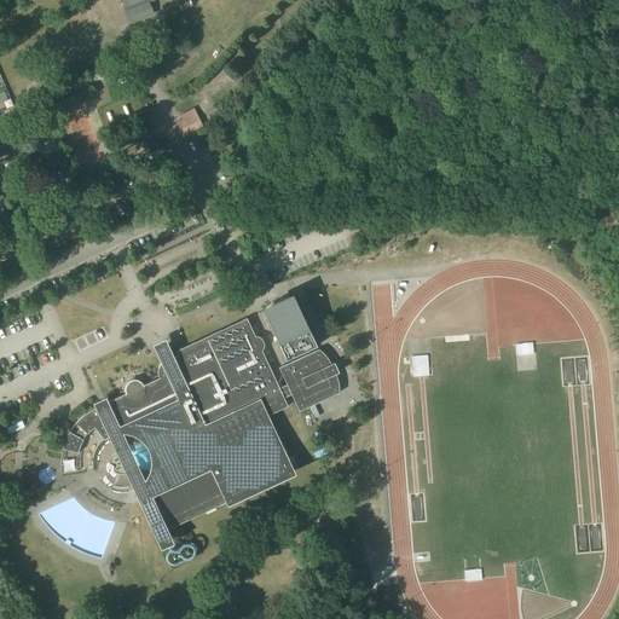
[(146,3),(154,0),(121,0),(131,23),(151,15),(146,3)]
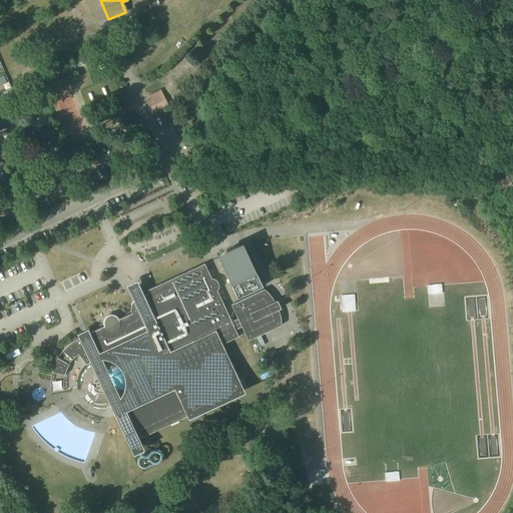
[(167,105),(164,98),(159,90),(148,95),(149,99),(144,101),(150,113),(167,105)]
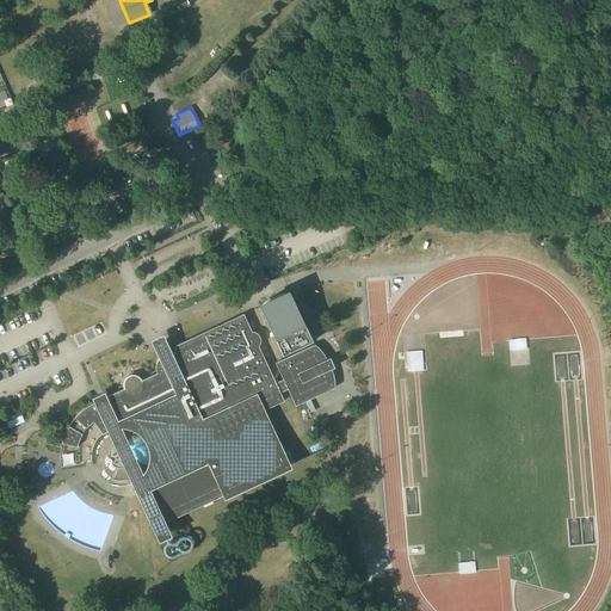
[(251,230),(267,230),(267,216),(251,216),(251,230)]
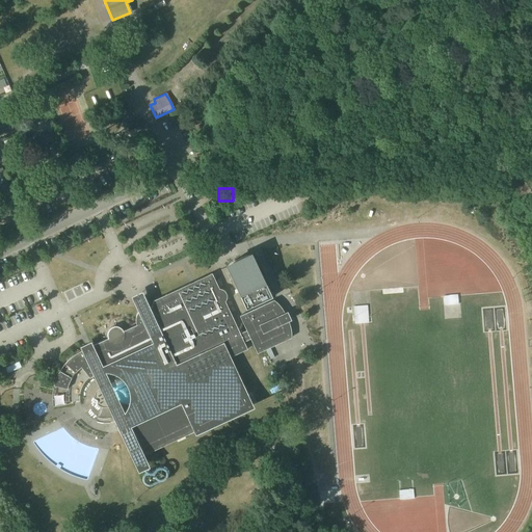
[(227,268),(246,310),(272,297),(253,256),(249,256),(247,256),(245,256),(241,257),(242,259),(237,261),(237,259),(234,261),(231,263),(229,265),(227,268)]
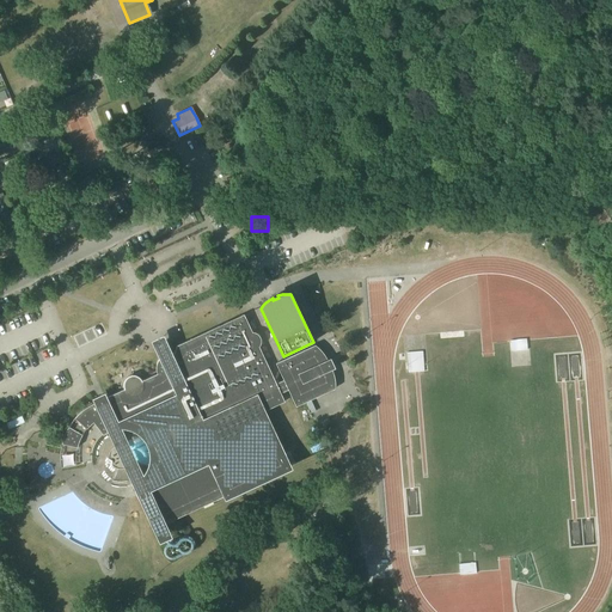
[(263,356),(259,348),(259,347),(261,346),(261,344),(261,343),(261,342),(261,341),(261,340),(261,338),(259,337),(259,336),(258,335),(257,334),(256,334),(255,332),(254,332),(252,332),(250,328),(249,324),(246,320),(245,317),(244,316),(244,314),(240,317),(224,324),(219,326),(181,344),(179,344),(177,347),(175,354),(173,354),(171,354),(170,354),(169,354),(166,349),(165,347),(164,343),(158,346),(157,347),(158,348),(159,352),(161,357),(160,359),(159,361),(158,362),(157,365),(157,367),(157,369),(157,372),(157,374),(141,381),(141,380),(140,379),(139,378),(138,377),(135,377),(134,377),(133,377),(130,377),(129,378),(128,378),(127,379),(126,380),(124,381),(124,384),(123,385),(123,386),(124,389),(124,390),(105,398),(95,403),(89,407),(81,411),(75,417),(72,422),(68,427),(67,429),(66,433),(63,438),(62,444),(62,445),(78,448),(80,441),(84,434),(89,428),(93,423),(97,427),(103,435),(105,434),(109,432),(111,430),(115,430),(117,429),(121,429),(124,429),(128,430),(130,432),(134,433),(138,434),(141,438),(142,440),(145,442),(146,445),(147,447),(148,451),(150,453),(150,457),(150,460),(150,463),(148,466),(148,467),(147,469),(146,472),(144,476),(141,478),(139,481),(136,482),(133,484),(133,487),(138,496),(140,501),(153,530),(158,539),(167,534),(164,525),(219,499),(224,497),(237,491),(249,485),(283,469),(291,466),(265,411),(285,402),(281,393),(283,392),(288,390),(297,408),(305,403),(314,398),(335,389),(335,383),(334,375),(331,369),(330,369),(326,371),(323,363),(328,361),(324,355),(323,353),(320,350),(318,348),(316,346),(292,356),(289,357),(285,360),(276,363),(280,373),(283,380),(279,383),(276,384),(271,373),(270,371),(263,356)]
